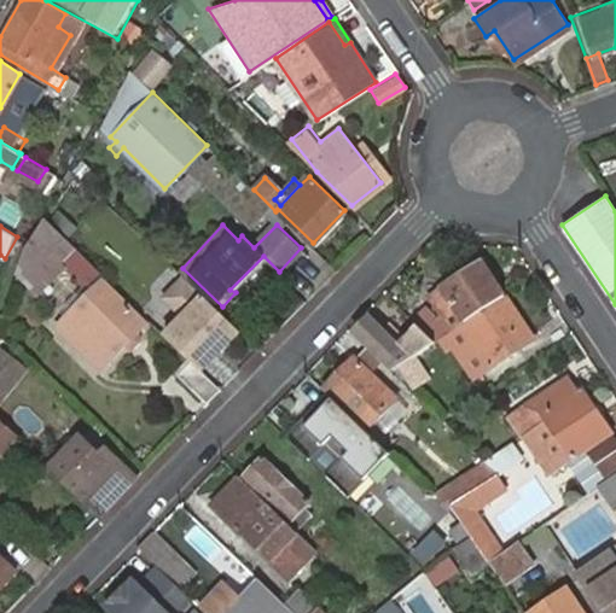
[(62,256),(69,250),(51,233),(39,245),(36,243),(22,264),(42,285),(65,261),(62,256)]
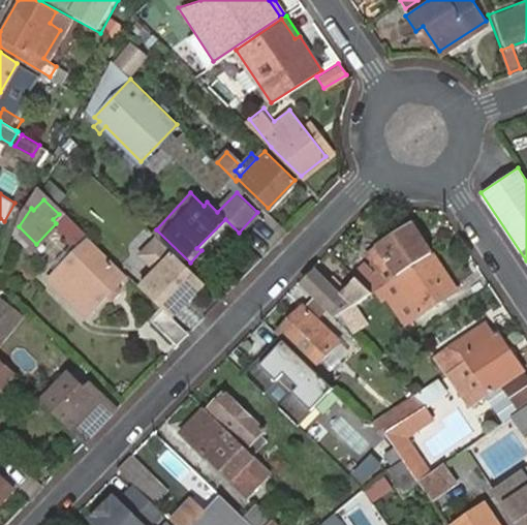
[(84,232),(62,210),(59,214),(53,219),(56,223),(73,241),(84,232)]
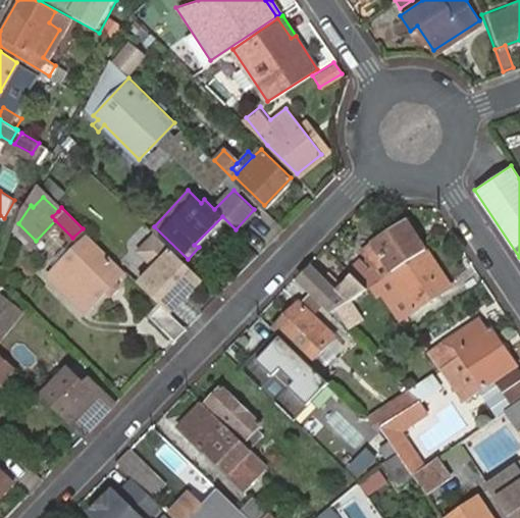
[(410,234),(413,230),(406,219),(403,221),(410,234)]
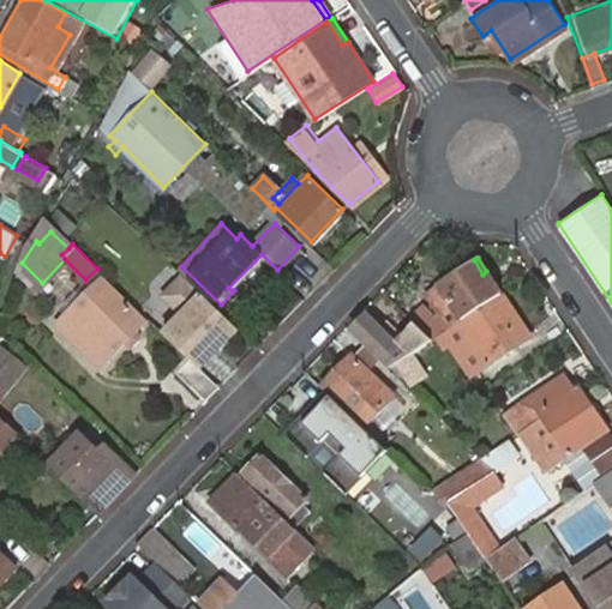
[(460,315),(499,290),(486,271),(483,275),(474,260),(426,293),(438,312),(451,302),(460,315)]
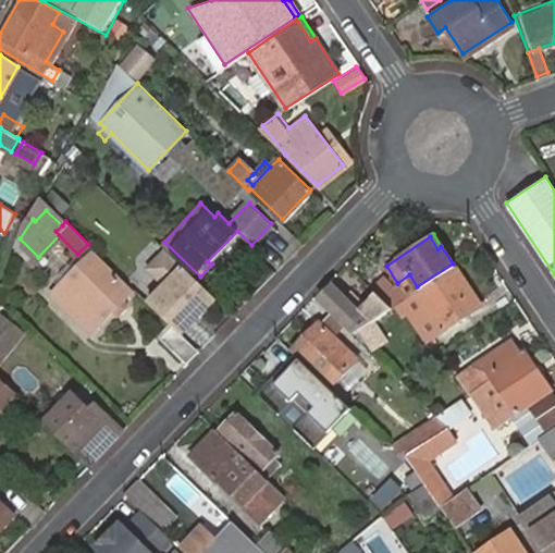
[(164,250),(147,269),(165,286),(149,303),(179,331),(196,312),(200,316),(217,298),(164,250)]
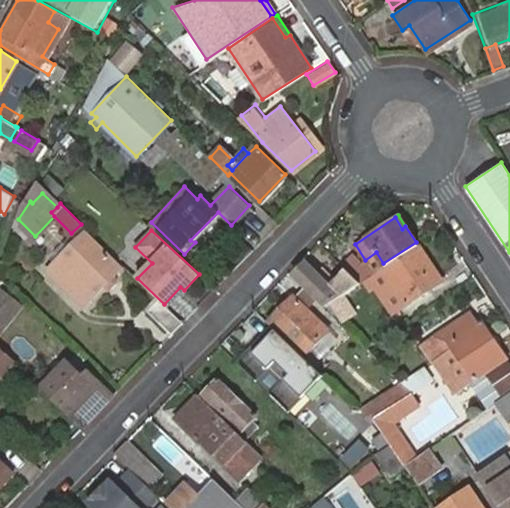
[(46,269),(82,304),(102,283),(105,286),(109,285),(112,281),(111,276),(109,275),(117,267),(83,232),(46,269)]
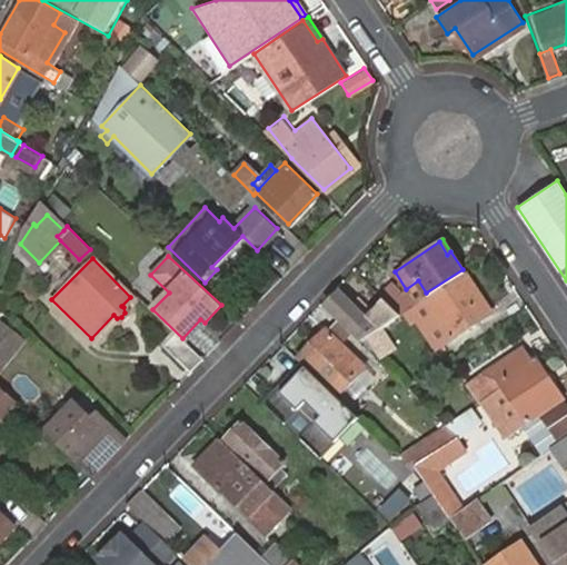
[(479,294),(463,269),(426,293),(423,295),(448,335),(480,314),(471,298),(479,294)]
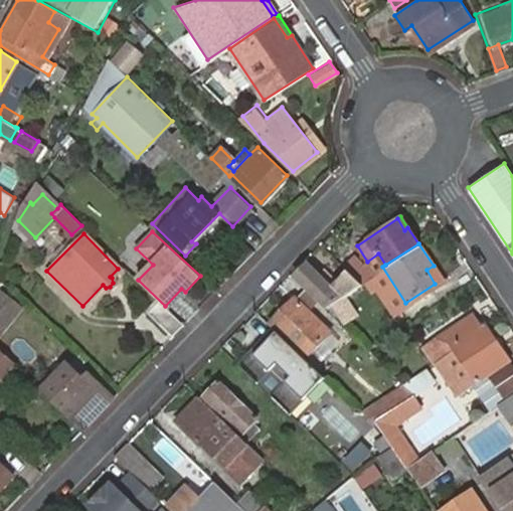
[(359,283),(361,282),(374,273),(351,251),(340,264),(348,272),(359,283)]
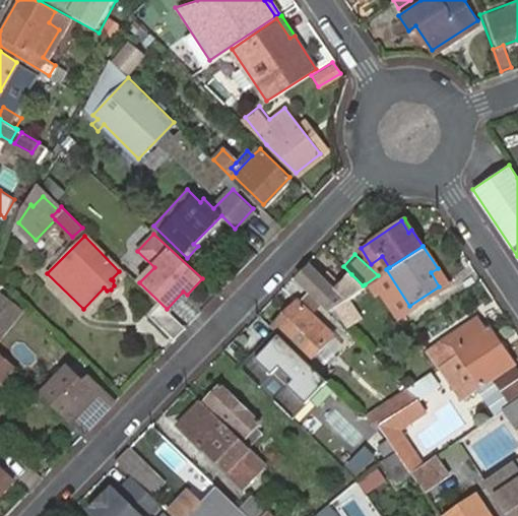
[(341,297),(342,299),(363,285),(351,274),(336,289),(309,264),(296,276),(327,307),(341,297)]
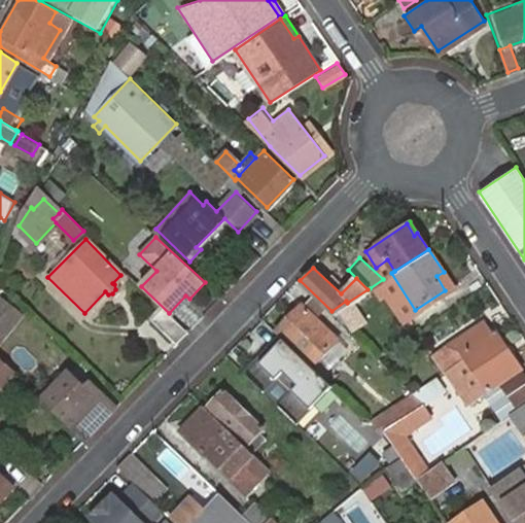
[(453,285),(444,272),(436,276),(445,290),(453,285)]
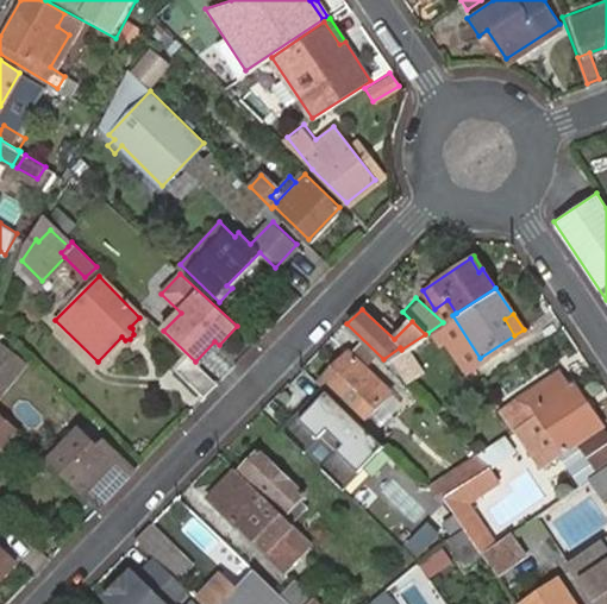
[(401,350),(382,362),(392,370),(432,341),(427,333),(425,334),(401,350)]
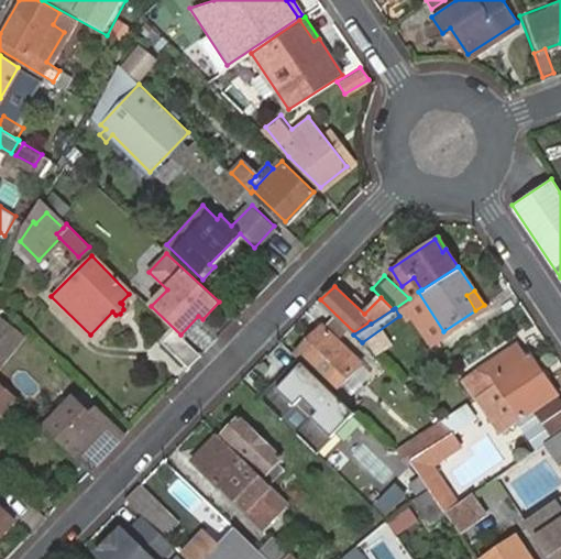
[(329,313),(292,352),(296,355),(317,375),(329,387),(356,360),(334,337),(344,327),(329,313)]
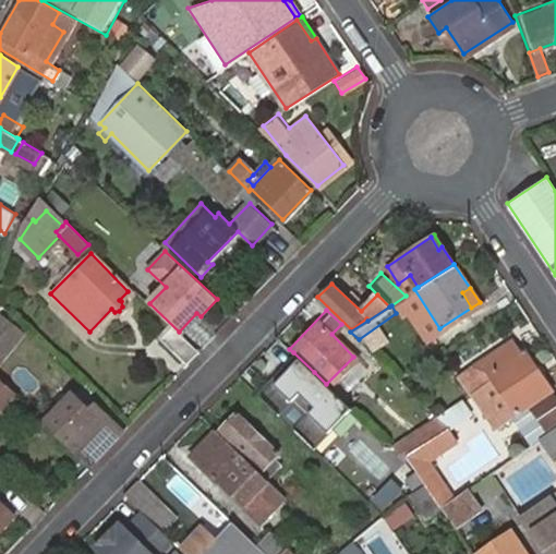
[(196,313),(179,332),(183,335),(201,316),(196,313)]
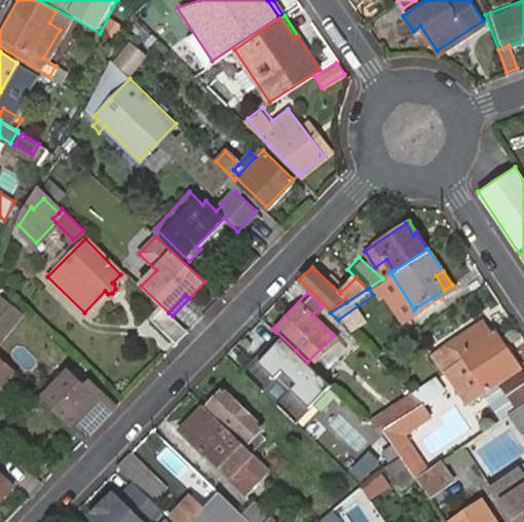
[(8,300),(0,308),(0,323),(2,325),(17,309),(8,300)]
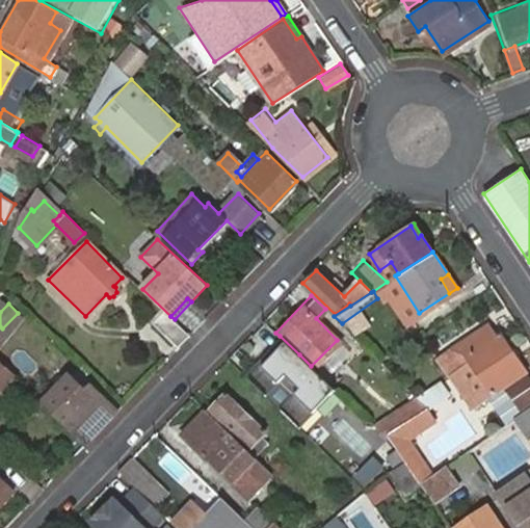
[(151,319),(177,345),(188,334),(162,308),(151,319)]
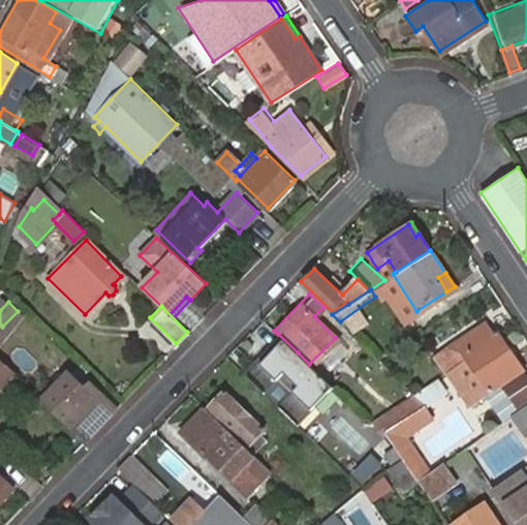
[(467,403),(478,396),(520,369),(495,330),(490,332),(482,320),(445,344),(457,362),(445,370),(467,403)]
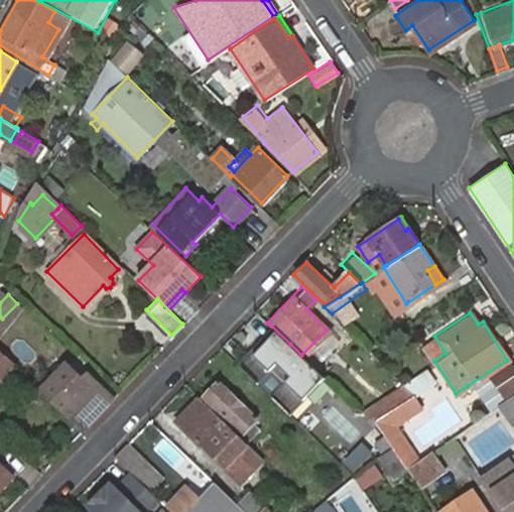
[(250,351),(237,363),(249,375),(257,382),(271,368),(284,381),(271,396),(289,413),(299,401),(325,375),(301,355),(290,344),(271,326),(260,339),(264,342),(253,354),(250,351)]
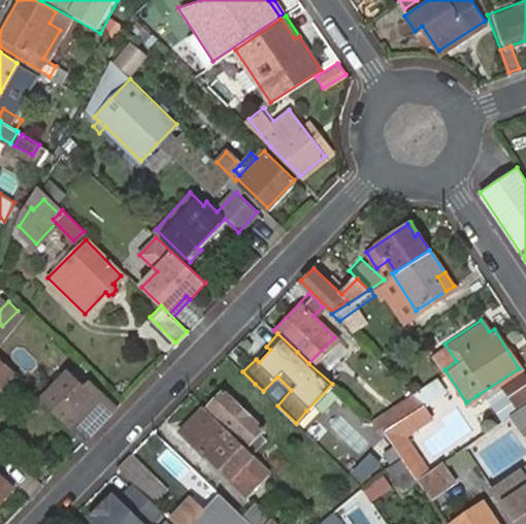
[(456,361),(445,344),(433,351),(445,369),(456,361)]
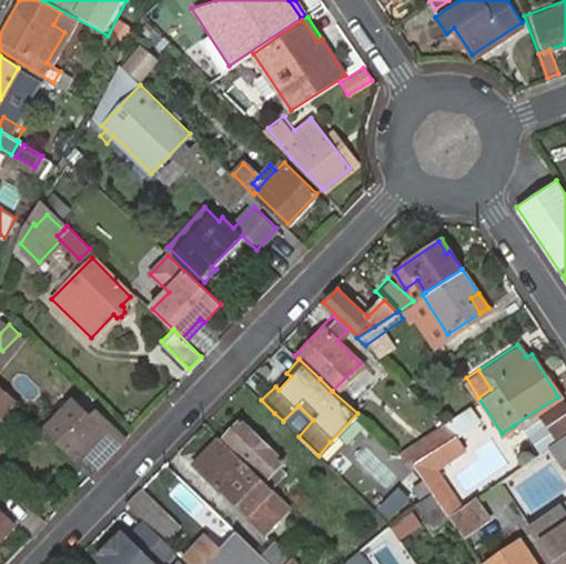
[(12,400),(0,385),(0,412),(12,400)]
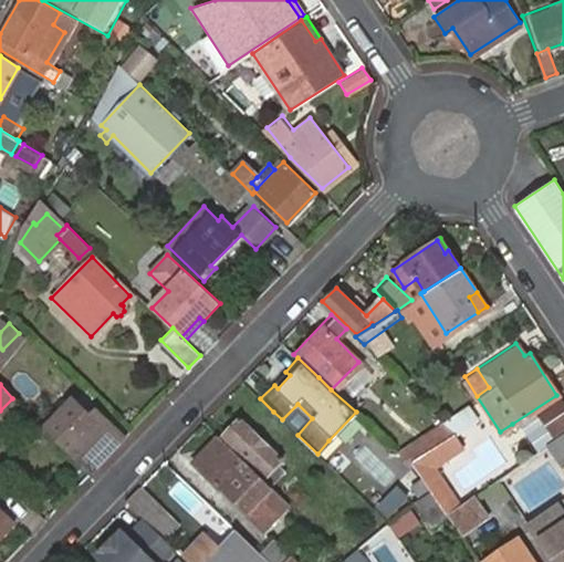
[(72,401),(43,428),(73,457),(89,471),(122,437),(96,410),(89,417),(72,401)]
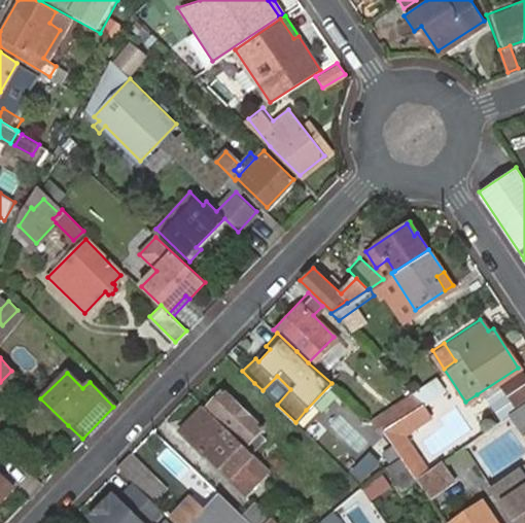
[(422,403),(444,389),(433,374),(412,387),(422,403)]
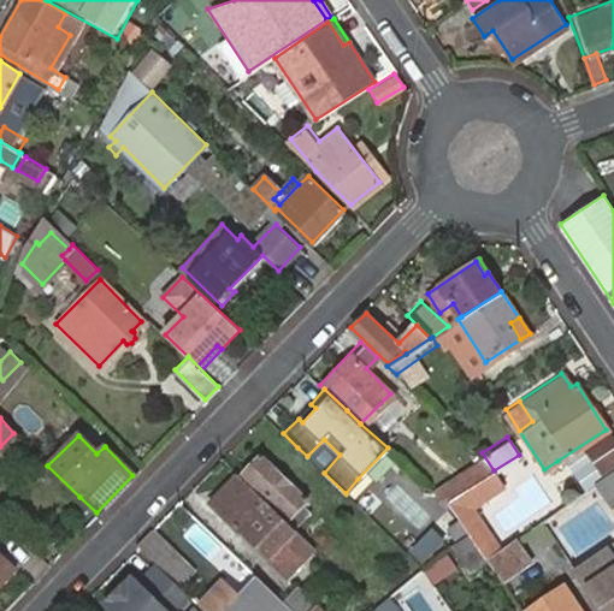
[(393,452),(388,448),(358,479),(364,484),(393,452)]
